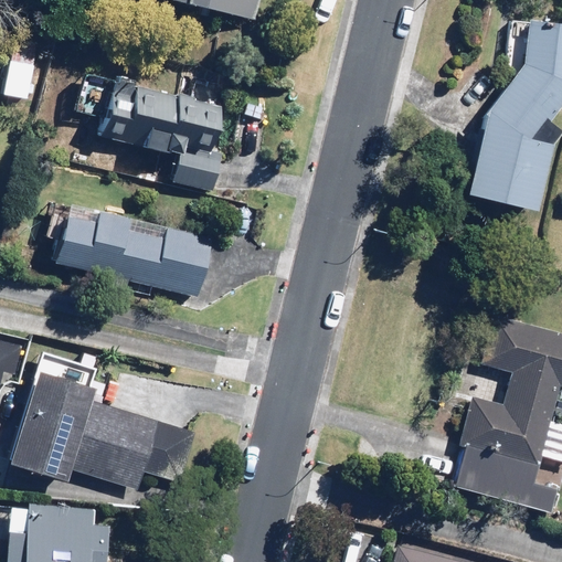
[(180,0),(256,19),(260,0),(180,0)]
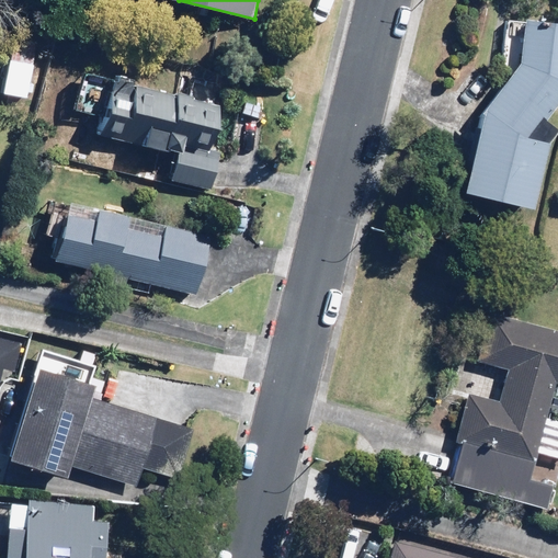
[(557,22),(526,19),(521,67),(488,110),(466,192),(535,209),(551,146),(557,137),(557,126),(549,120),(557,109),(557,22)]
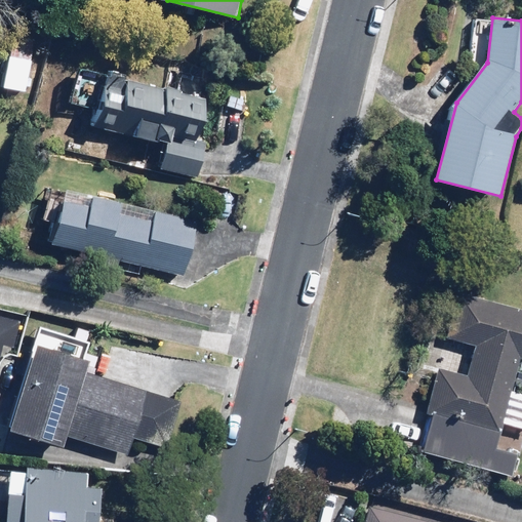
[(110,88),(98,128),(169,147),(163,169),(201,178),(209,146),(200,143),(211,98),(131,77),(127,92),(110,88)]
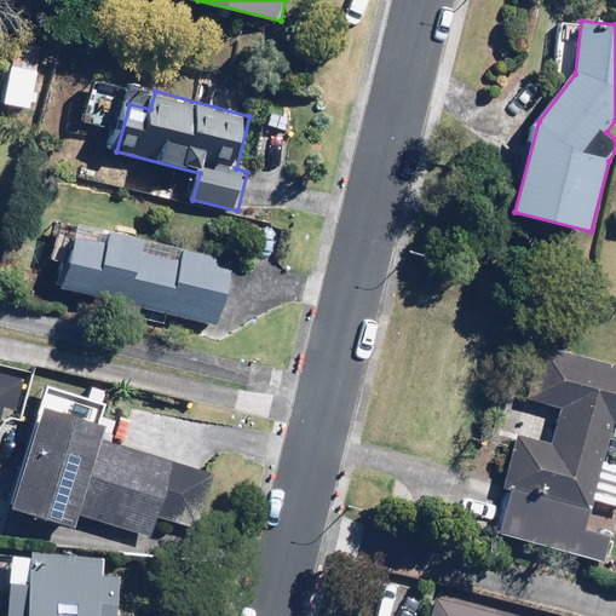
[(235,263),(80,223),(63,288),(219,328),(235,263)]
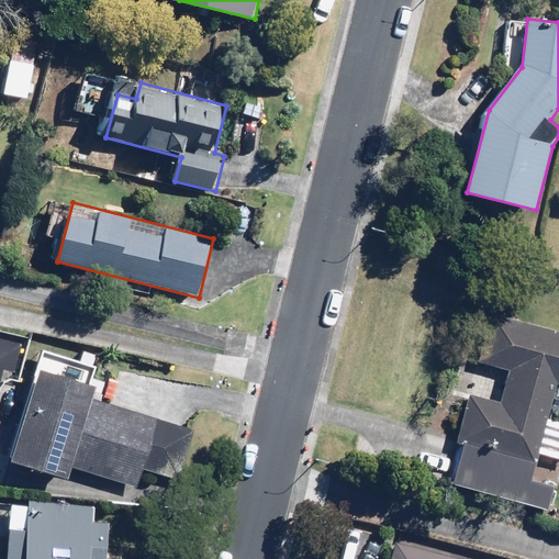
[(558,330),(493,313),(484,362),(512,370),(503,404),(472,397),(460,440),(540,462),(558,400),(558,330)]
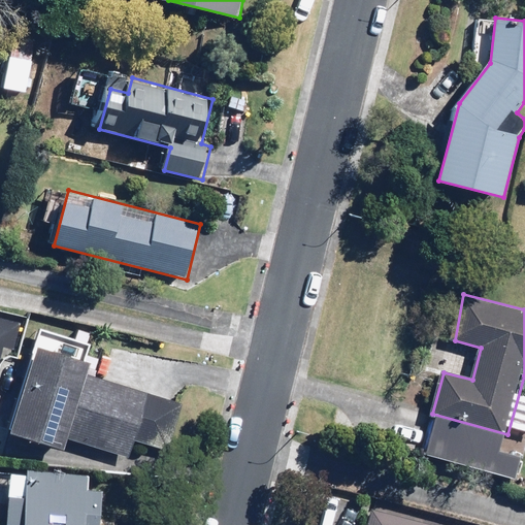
[(13,350),(20,322),(0,317),(0,371),(5,348),(13,350)]
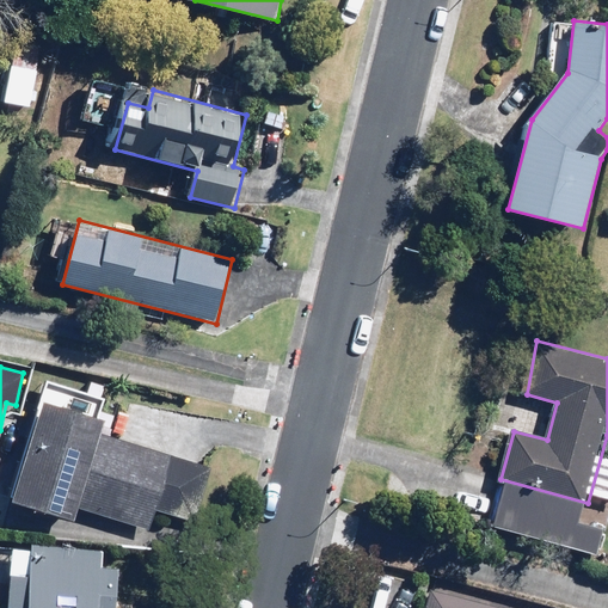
[(155,511),(196,524),(214,471),(100,434),(112,400),(50,380),(12,497),(78,519),(81,508),(149,529),(155,511)]
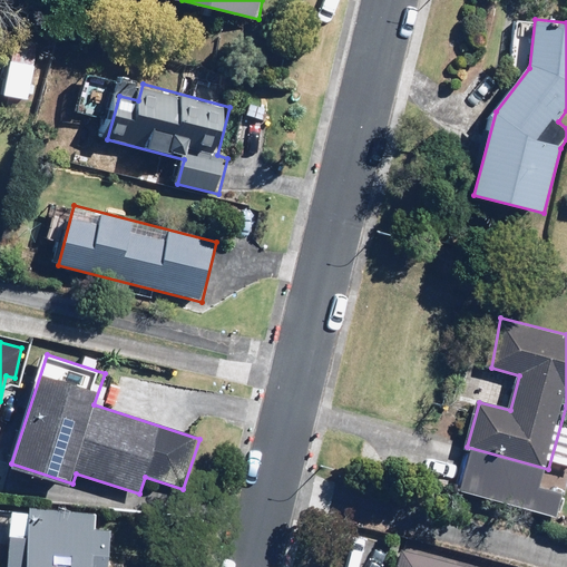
[(0,509),(0,536),(8,536),(8,566),(109,566),(110,529),(96,529),(96,511),(0,509)]
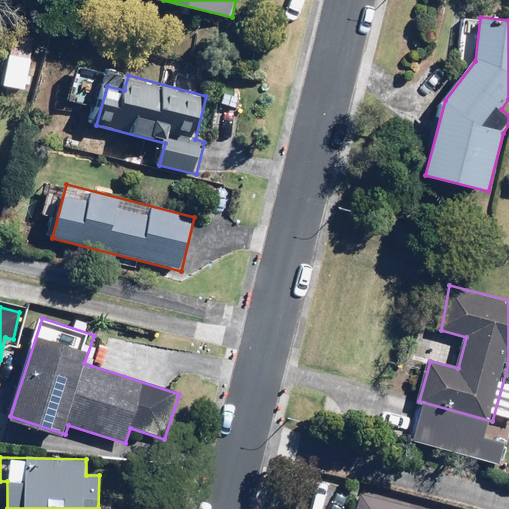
[(420,508),(364,492),(359,508),(420,508)]
